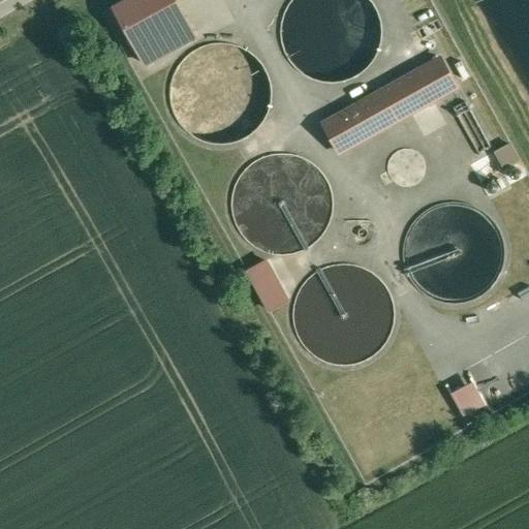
[(168,0),(127,0),(111,9),(141,64),(190,37),(168,0)]
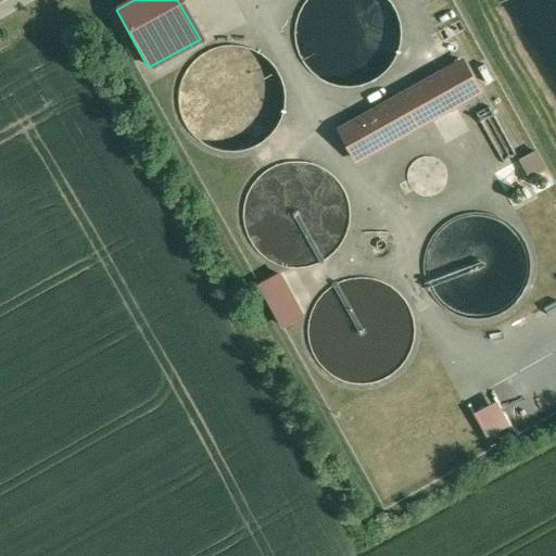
[(306,0),(304,4),(299,14),(297,24),(295,35),(297,46),(300,55),(307,66),(316,76),(327,83),(340,87),(350,87),(361,86),(370,83),(379,77),(388,71),(394,63),(399,53),(402,43),(402,33),(401,22),(397,12),(393,3),(390,0),(306,0)]
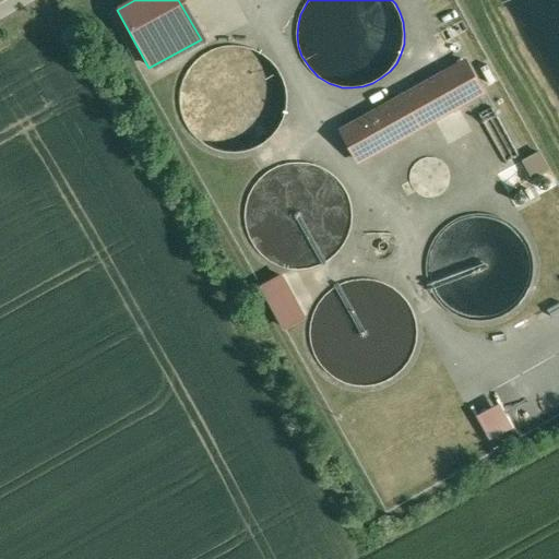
[(451,46),(451,47),(451,49),(452,51),(454,51),(456,52),(458,51),(460,50),(461,49),(461,47),(461,45),(460,44),(458,43),(456,43),(454,43),(452,44),(451,46)]
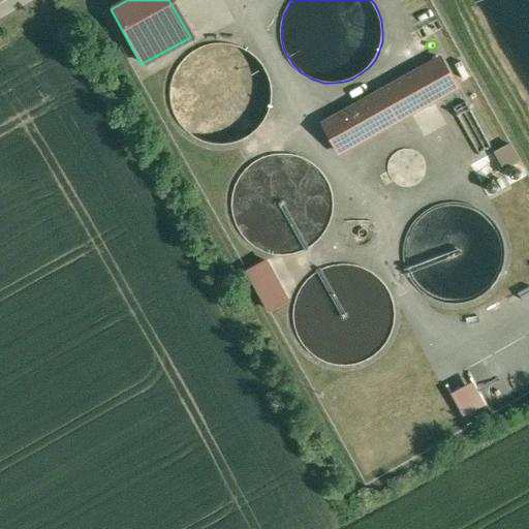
[(249,51),(240,47),(230,43),(213,43),(197,50),(183,60),(174,75),(172,85),(170,95),(172,104),(181,124),(197,138),(218,145),(240,141),(258,129),(265,121),(269,113),(272,102),(273,93),(271,83),(269,73),(263,64),(257,57),(249,51)]
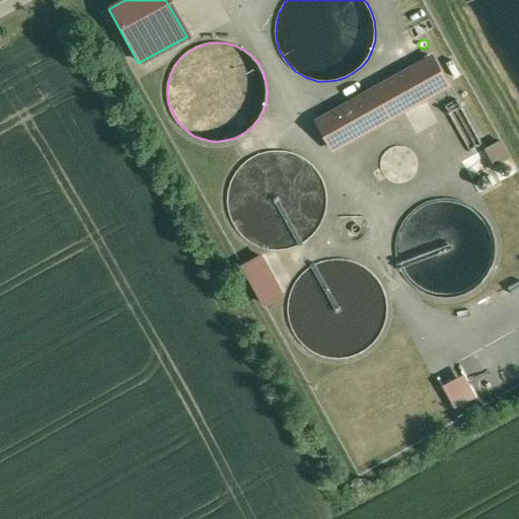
[(432,57),(318,121),(334,149),(448,85),(432,57)]
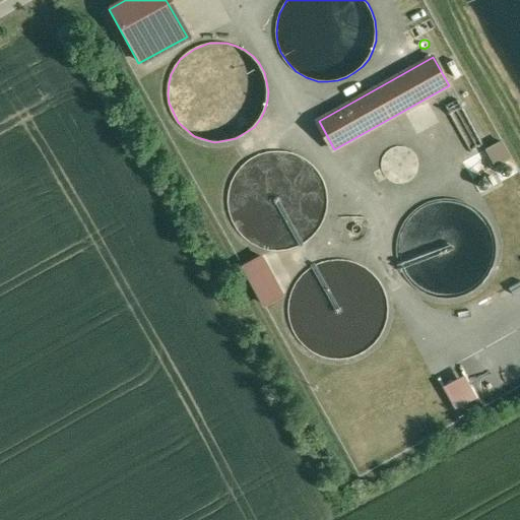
[(482,144),(458,100),(446,106),(470,150),(482,144)]
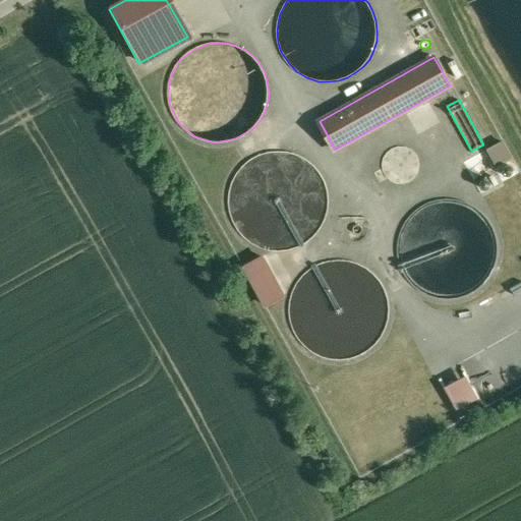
[(504,178),(518,171),(503,140),(488,148),(504,178)]
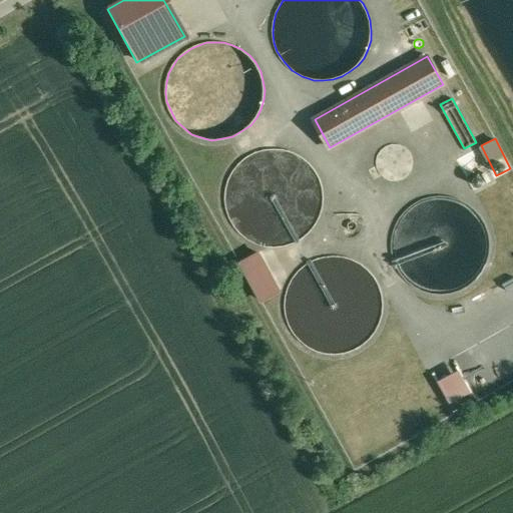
[(399,144),(392,144),(386,146),(381,150),(378,155),(376,161),(377,168),(380,174),(385,178),(391,181),(398,181),(404,179),(409,175),(412,169),(414,163),(413,156),(410,151),(405,146),(399,144)]
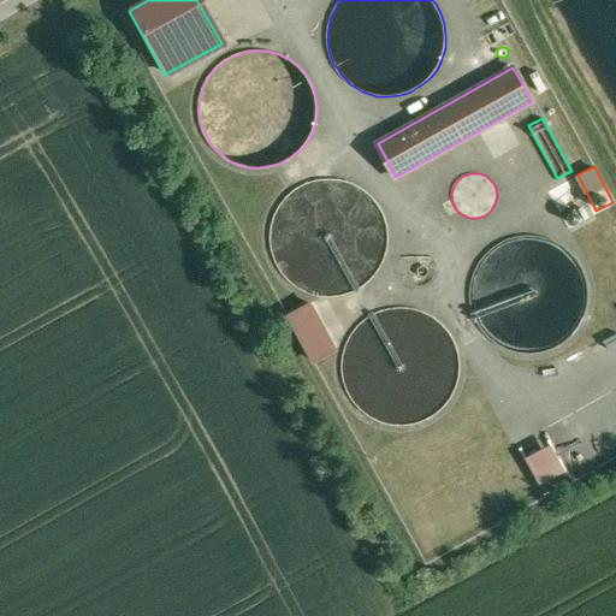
[(339,179),(327,179),(317,179),(306,183),(296,189),(286,196),(279,206),(274,215),(271,227),(270,238),(272,250),(276,261),(280,272),(300,289),(324,296),(349,294),(371,280),(385,259),(388,248),(389,237),(388,225),(384,214),(378,203),(371,195),(361,188),(351,183),(339,179)]
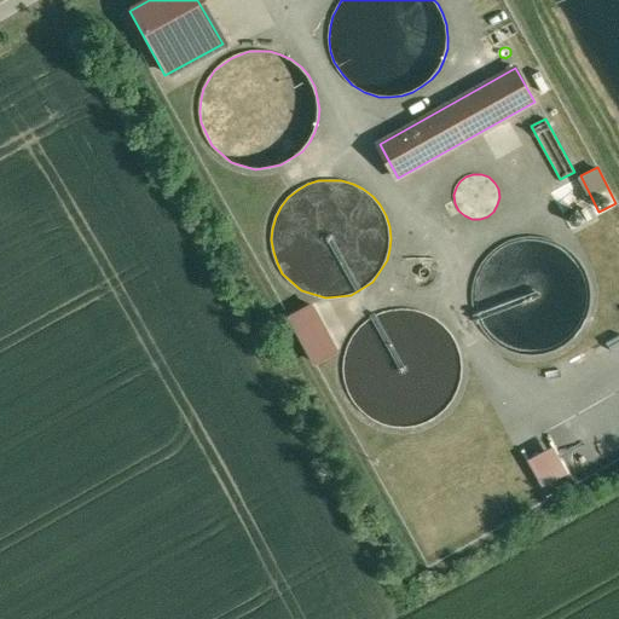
[(583,220),(583,218),(583,215),(582,213),(579,212),(577,212),(573,212),(572,213),(571,215),(570,218),(571,220),(572,223),(574,224),(577,225),(579,224),(582,223),(583,220)]
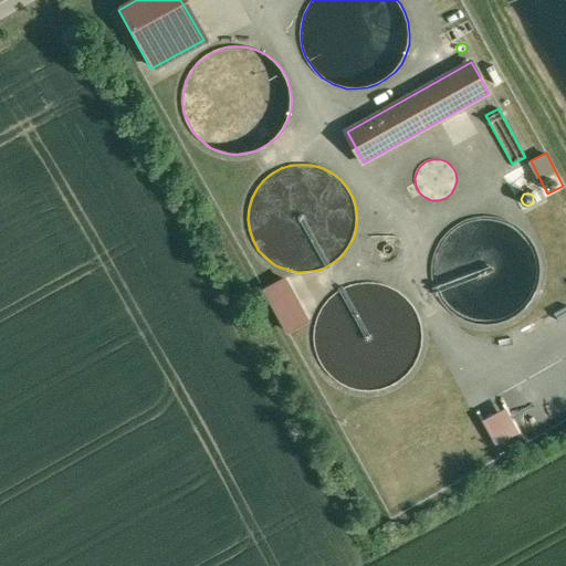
[(485,216),(474,217),(464,220),(456,226),(447,233),(440,241),(436,251),(432,261),(431,272),(433,282),(443,304),(461,318),(483,325),(506,322),(526,308),(533,300),(537,291),(541,280),(541,270),(540,259),(536,249),(532,239),(524,231),(516,224),(506,220),(496,217),(485,216)]
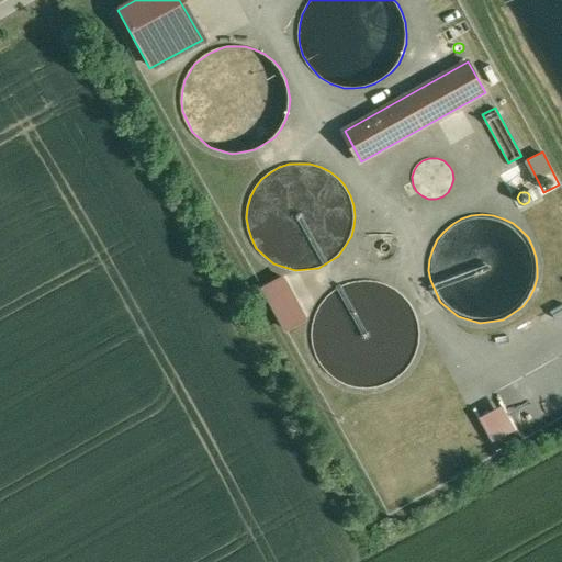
[(391,249),(391,247),(391,246),(390,244),(388,243),(386,243),(384,243),(382,244),(381,246),(381,247),(381,249),(383,251),(384,253),(386,253),(388,253),(390,251),(391,249)]
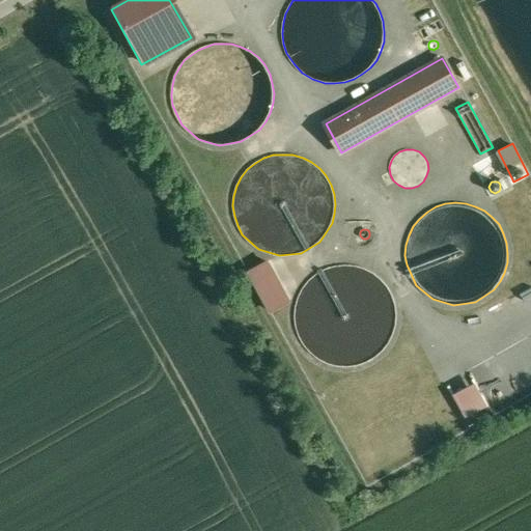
[(247,271),(271,314),(294,302),(269,258),(247,271)]
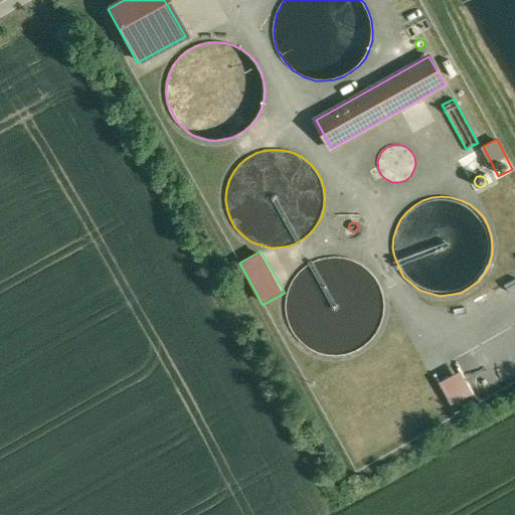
[(334,256),(325,258),(315,261),(307,266),(300,272),(294,280),(289,288),(287,298),(286,307),(287,317),(290,326),(301,342),(317,352),(336,356),(355,351),(371,340),(381,324),(384,315),(385,305),(383,296),(380,287),(376,278),(369,271),(362,265),(353,260),(344,258),(334,256)]
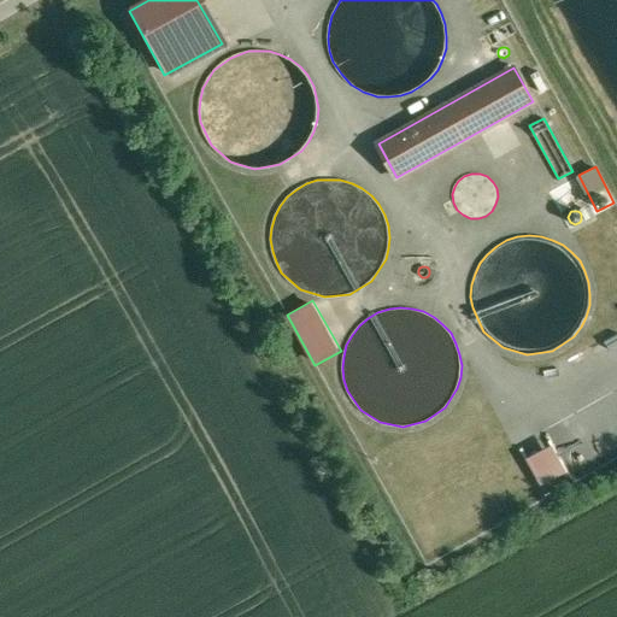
[(547,480),(562,469),(541,439),(526,448),(547,480)]
